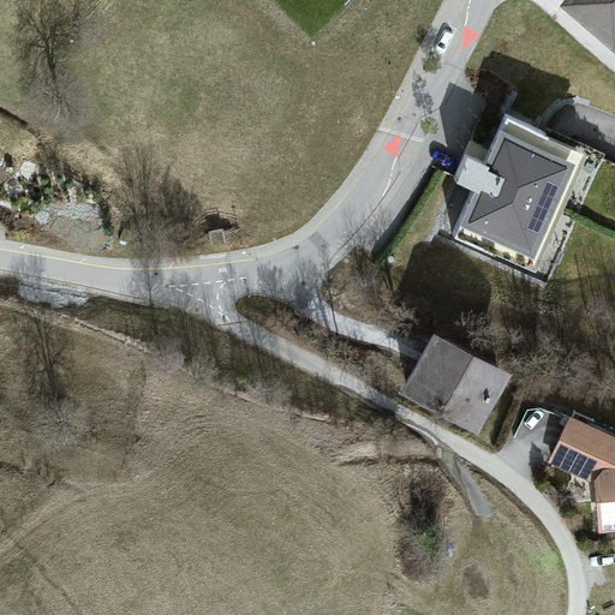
[(614,0),(569,0),(565,7),(614,42),(614,0)]
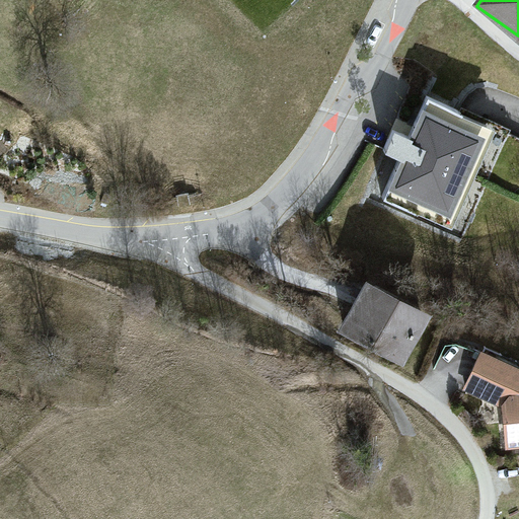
[(492,130),(429,102),(412,141),(393,134),(384,155),(399,161),(382,201),(448,229),(492,130)]
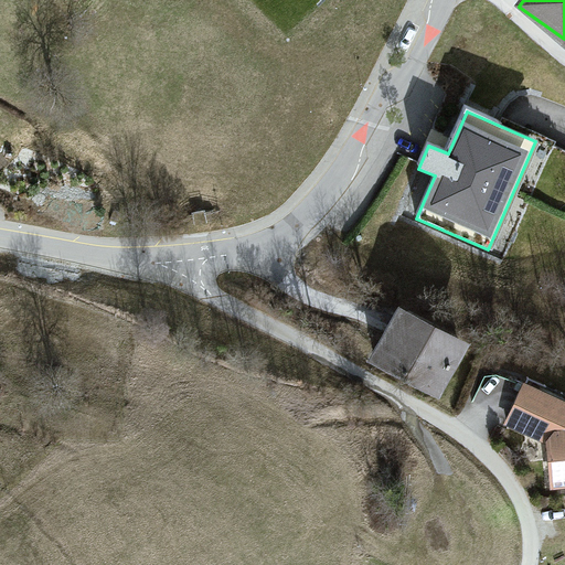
[(402,310),(368,361),(440,398),(470,344),(402,310)]
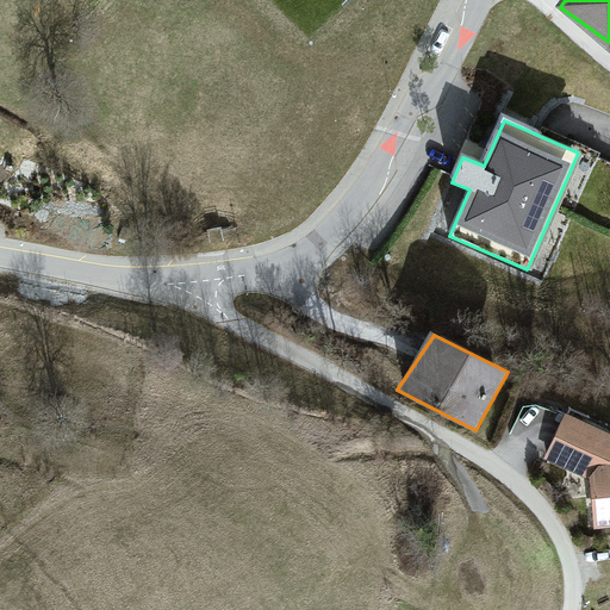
[(554,423),(560,405),(527,393),(515,430),(540,439),(547,421),(554,423)]
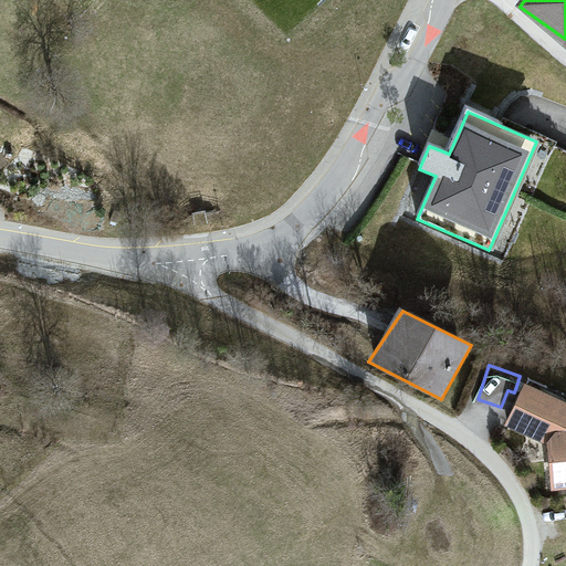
[(565,401),(527,384),(504,423),(548,440),(554,493),(565,492),(565,401)]
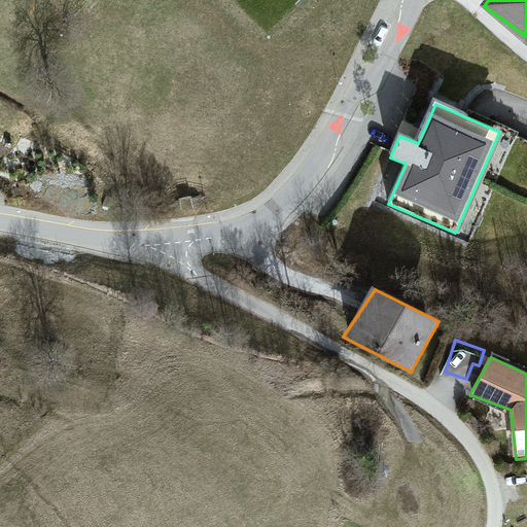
All buildings are outlined.
